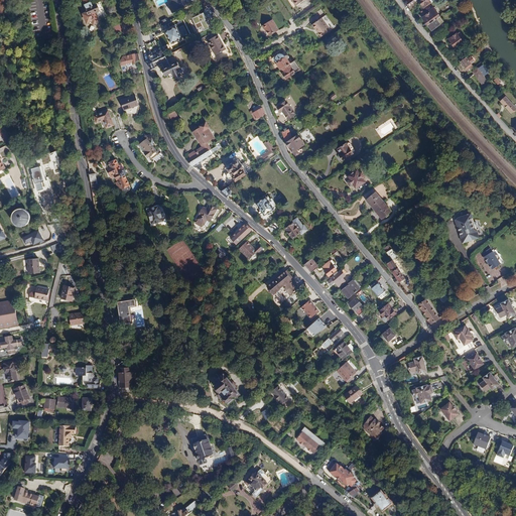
[(170,0),(173,4),(169,6),(172,13),(187,6),(184,0),(170,0)]
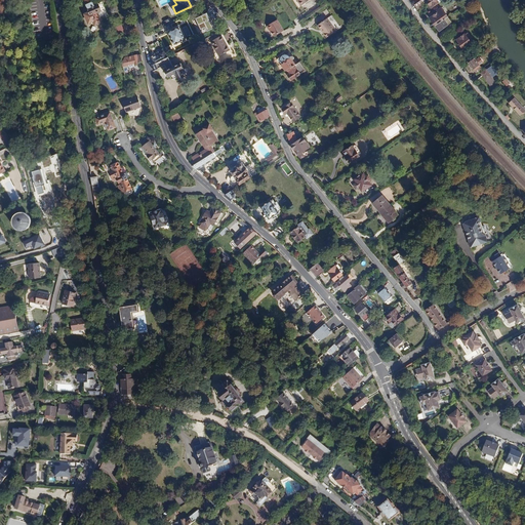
[(423,0),(421,0),(414,5),(417,8),(421,5),(420,3),(425,0),(423,0)]
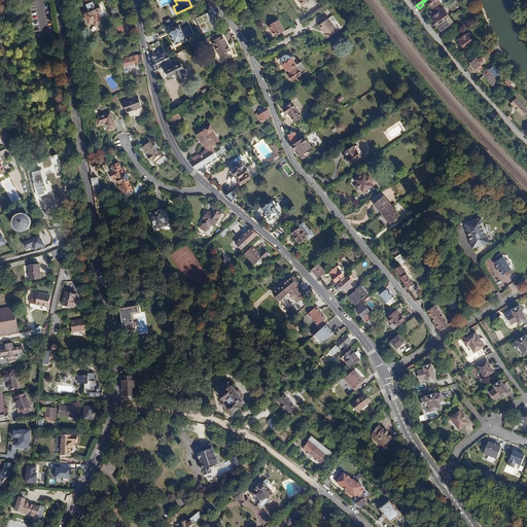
[(441,4),(437,0),(430,0),(428,2),(429,3),(428,4),(429,6),(430,5),(433,9),(441,4)]
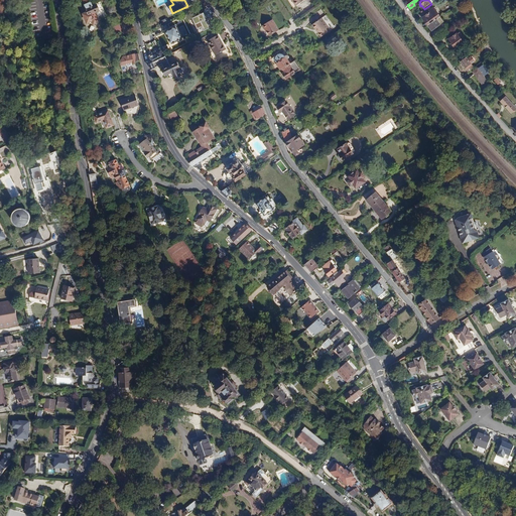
[(99,23),(97,17),(102,15),(97,5),(93,7),(92,5),(87,7),(89,13),(84,15),(88,24),(93,22),(94,25),(99,23)]
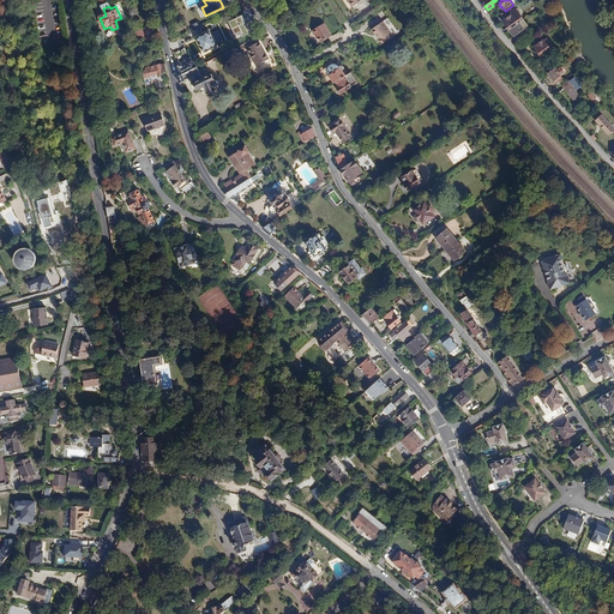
[(506,25),(510,30),(524,20),(516,10),(511,13),(512,16),(505,20),(509,24),(506,25)]
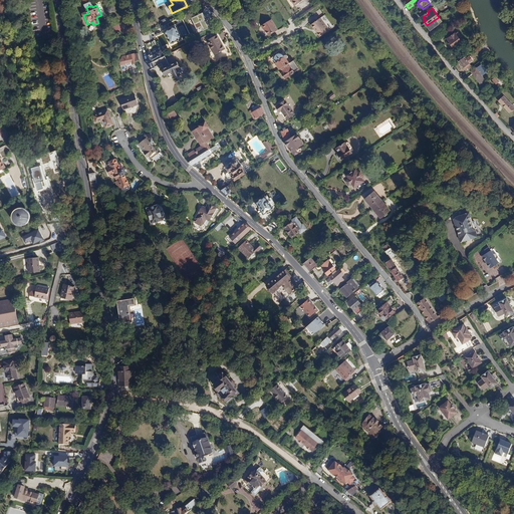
[(210,27),(203,12),(191,18),(197,33),(210,27)]
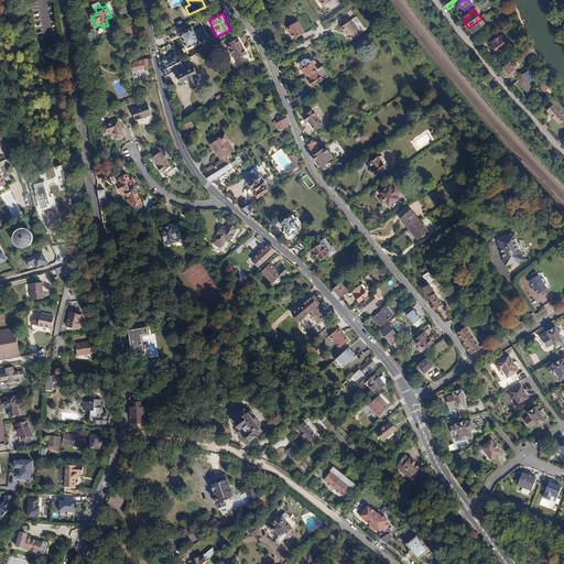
[(49,40),(57,40),(56,19),(47,19),(49,40)]
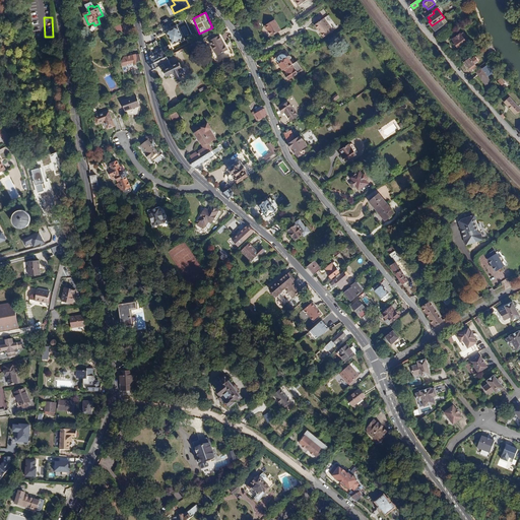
[(444,17),(432,25),(436,31),(447,23),(444,17)]
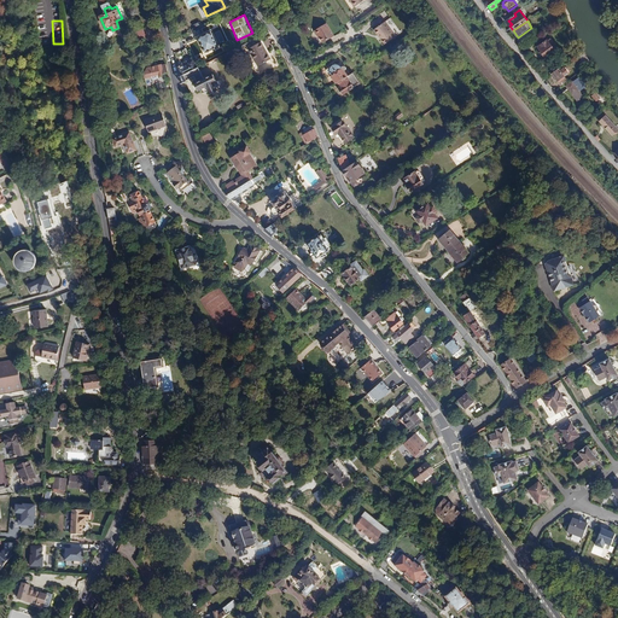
[(386,22),(374,30),(384,45),(396,35),(386,22)]
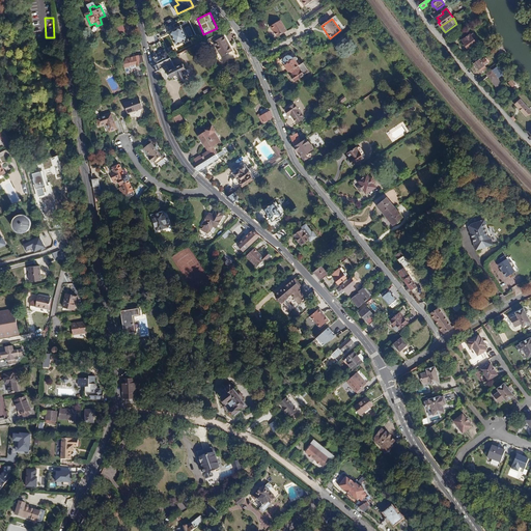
[(270,27),(277,37),(287,30),(281,20),(270,27)]
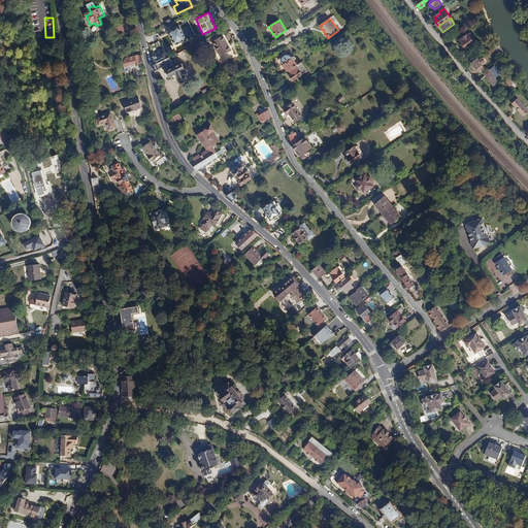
[(124,24),(114,27),(119,37),(128,33),(124,24)]
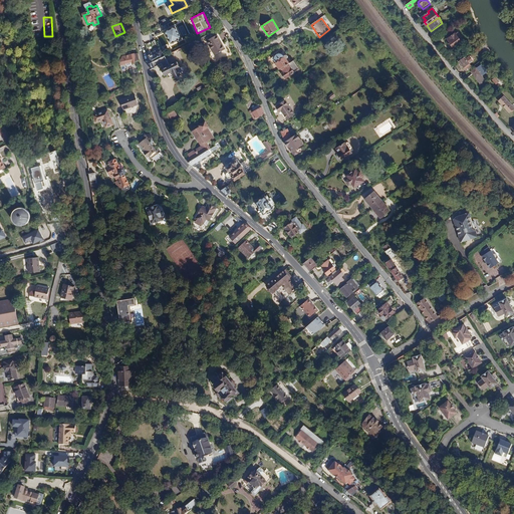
[(176,27),(166,32),(172,44),(182,40),(176,27)]
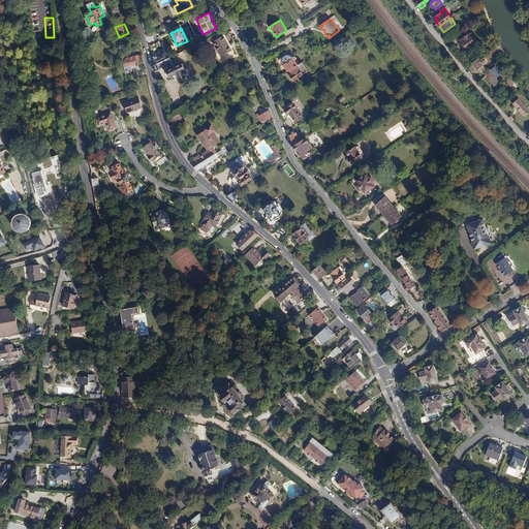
[(464,49),(465,48),(469,54),(479,45),(471,33),(460,41),(463,44),(462,45),(464,49)]
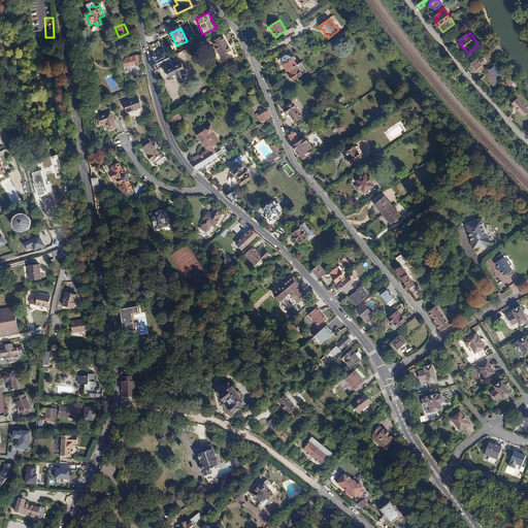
[(232,52),(224,35),(211,41),(221,58),(232,52)]
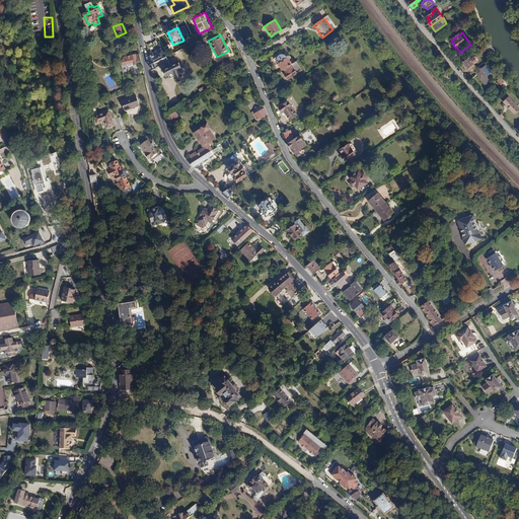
[(156,62),(166,57),(161,50),(157,53),(159,56),(154,58),(153,56),(150,57),(151,64),(156,62)]
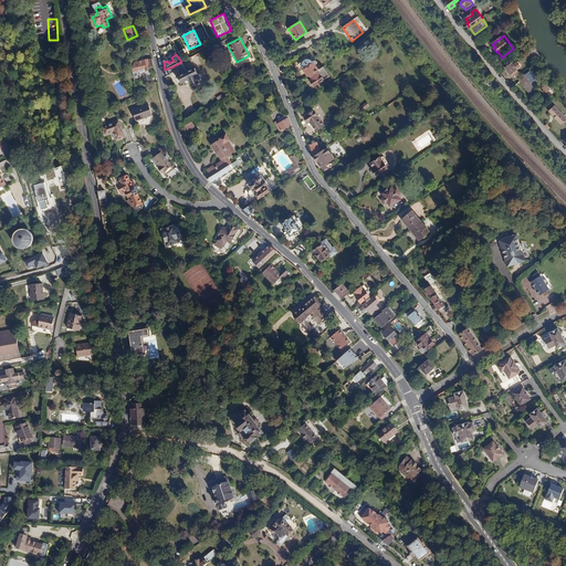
[(153,60),(139,67),(142,75),(150,70),(153,74),(156,72),(153,60)]
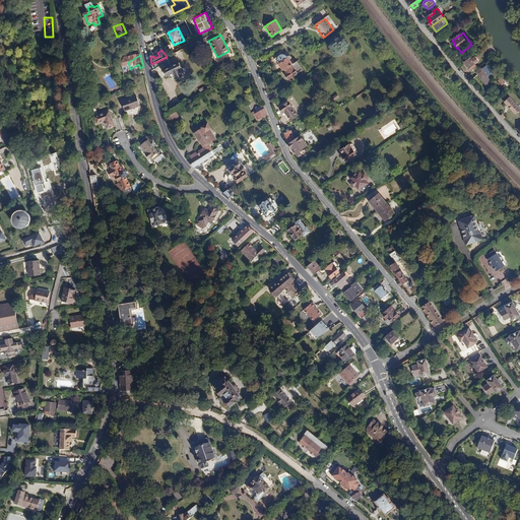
[(277,64),(282,71),(284,70),(291,65),(293,64),(289,60),(290,59),(291,57),(290,56),(289,55),(288,55),(286,57),(284,55),(283,55),(280,55),(277,57),(277,62),(278,64),(277,64)]
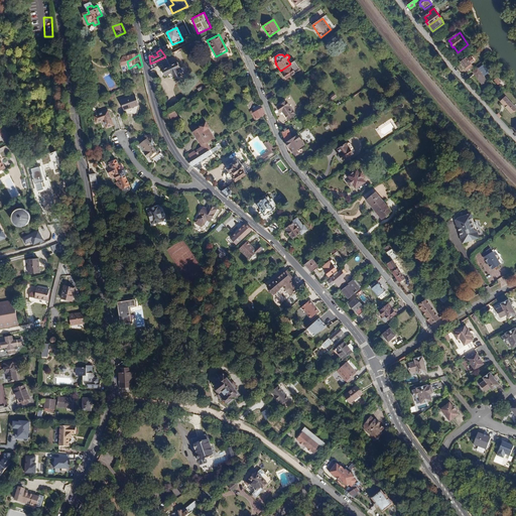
[(183,72),(178,61),(170,67),(165,56),(155,61),(150,63),(151,70),(158,67),(163,63),(165,69),(161,71),(165,77),(169,75),(170,76),(170,77),(171,78),(173,78),(174,77),(175,77),(176,78),(177,78),(181,76),(181,75),(180,73),(183,72)]
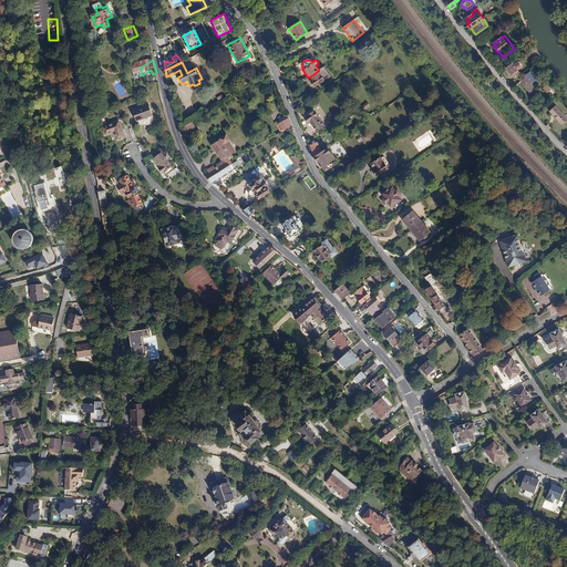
[(513,63),(506,68),(514,79),(521,74),(517,71),(523,68),(518,62),(514,65),(513,63)]
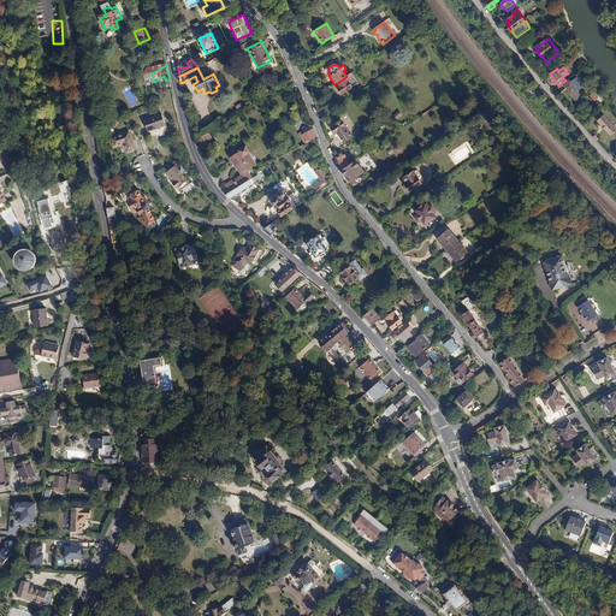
[(347,76),(345,77),(353,87),(359,83),(351,72),(347,76)]
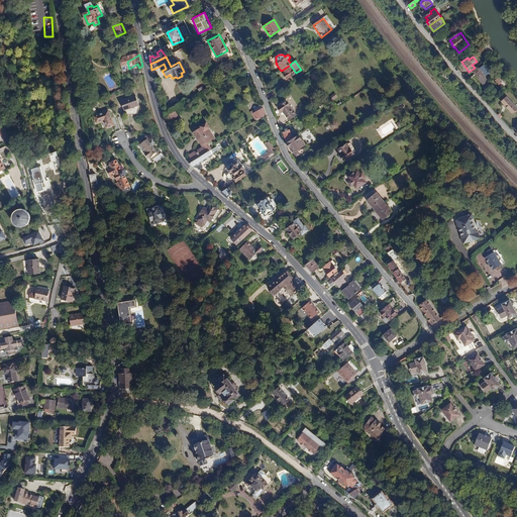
[(286,80),(296,73),(290,65),(283,70),(286,74),(283,76),(286,80)]
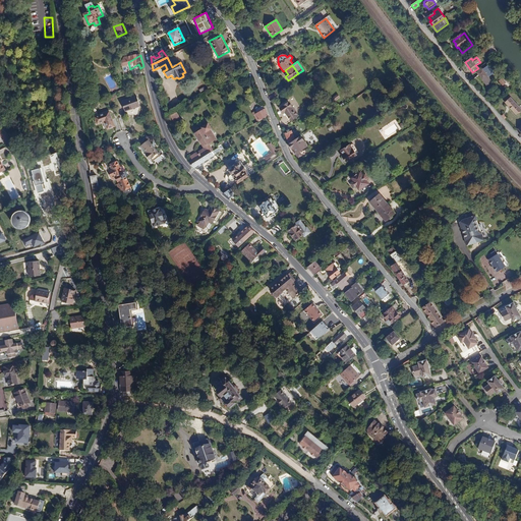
[(482,69),(477,73),(482,80),(488,76),(482,69)]
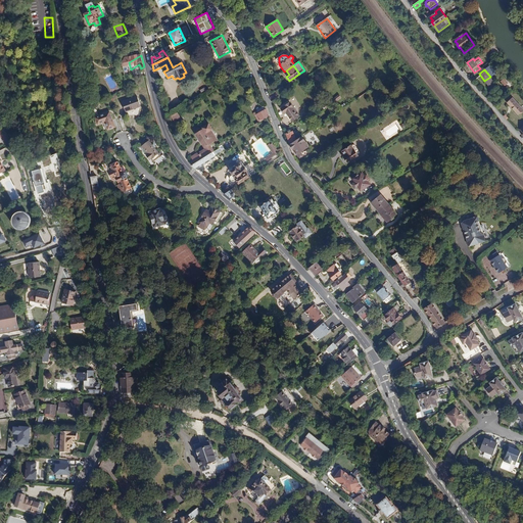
[(283,86),(277,90),(280,95),(286,91),(283,86)]
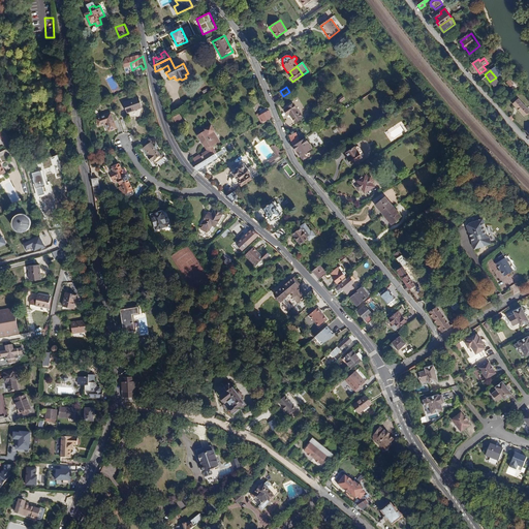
[(528,111),(516,97),(506,106),(512,114),(518,110),(524,117),(528,112),(528,111)]
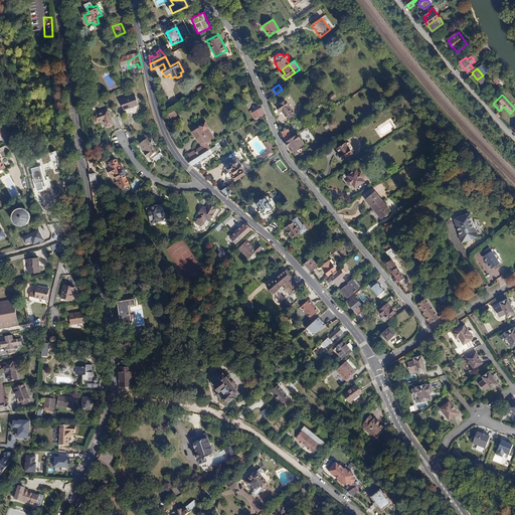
[(136,97),(121,102),(124,111),(139,106),(136,97)]
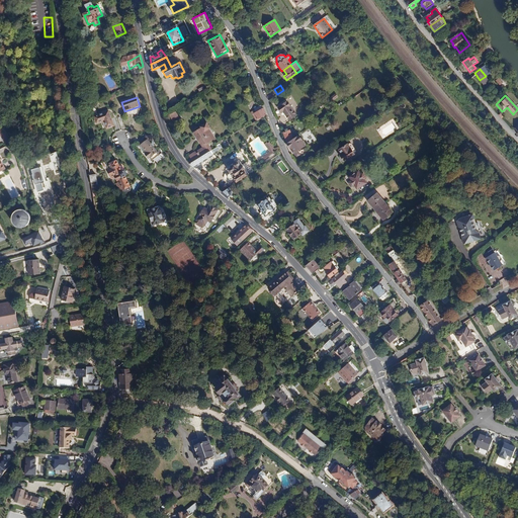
[(297,115),(287,100),(277,107),(281,113),(283,112),(289,120),(297,115)]
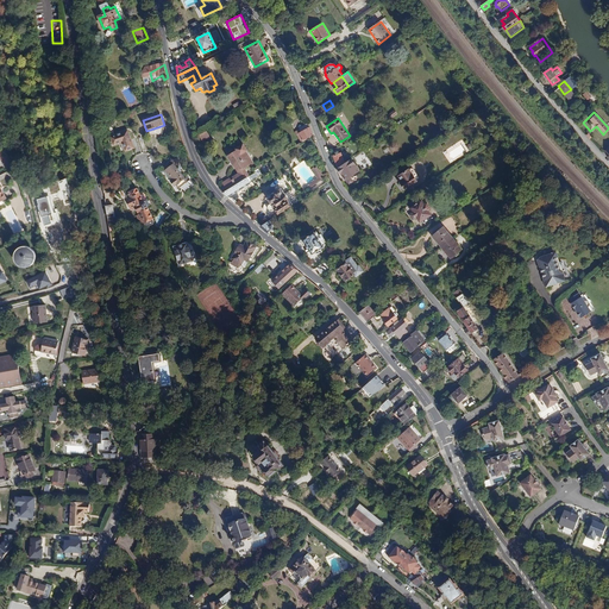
[(311,125),(296,132),(302,143),(314,136),(311,125)]
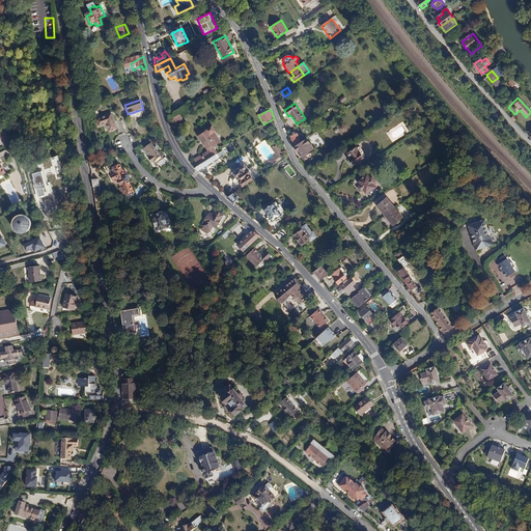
[(111,114),(96,120),(99,127),(107,123),(110,132),(117,130),(111,114)]
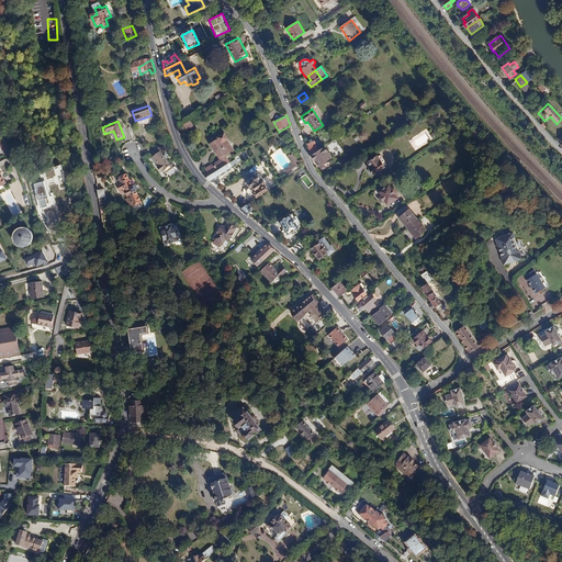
[(210,144),(220,159),(225,156),(233,150),(226,139),(228,139),(224,132),(216,136),(217,138),(210,144)]
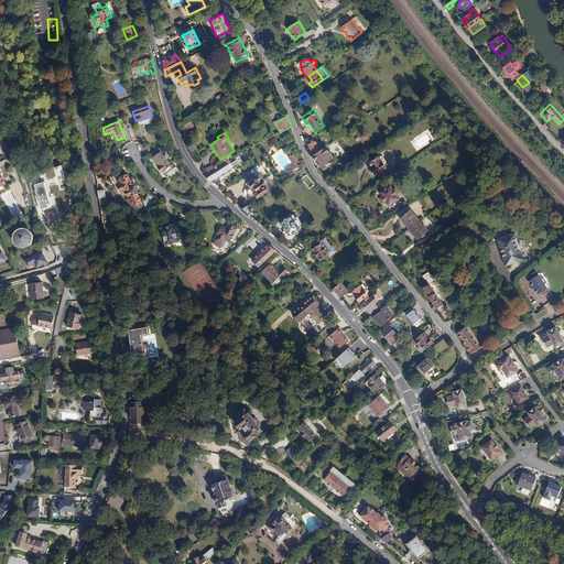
[(308,144),(313,155),(320,151),(316,142),(308,144)]
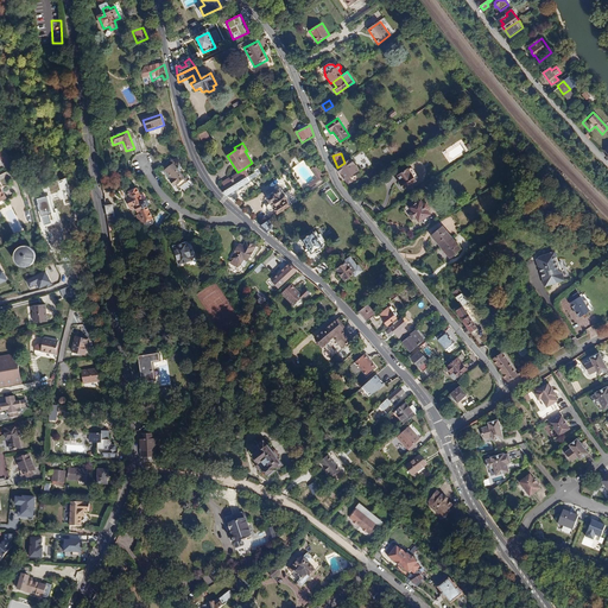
[(344,163),(337,168),(335,169),(347,185),(350,183),(353,181),(350,176),(359,170),(360,169),(359,166),(358,165),(356,165),(352,158),(344,163)]
